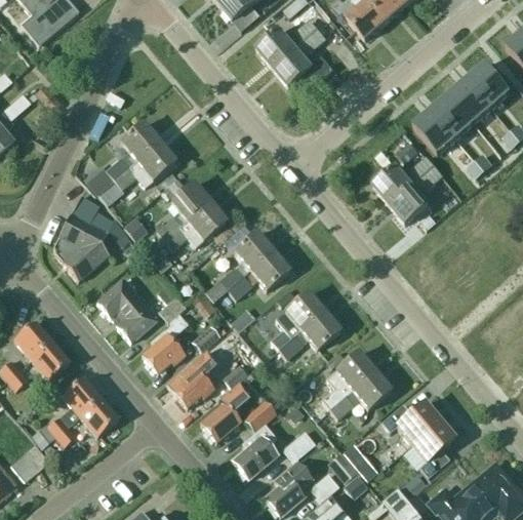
[(19,0),(33,15),(22,25),(39,46),(80,12),(69,0),(19,0)]
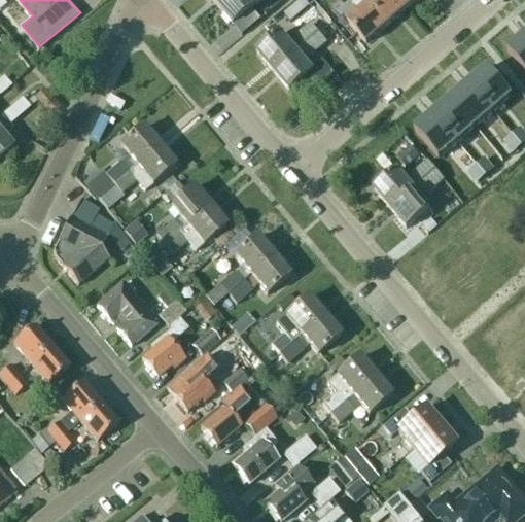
[(220,0),(218,2),(235,22),(257,1),(256,0),(220,0)]
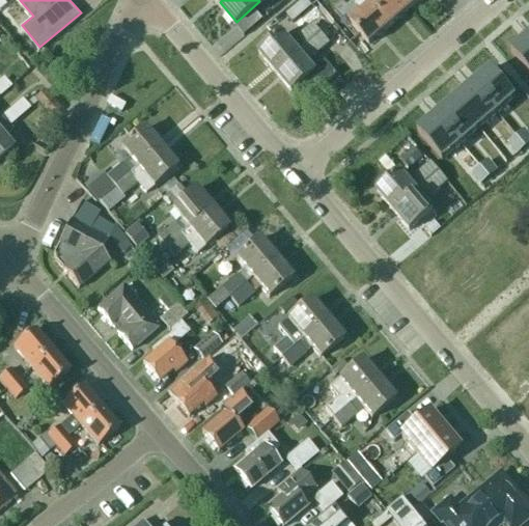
[(298,0),(287,9),(295,18),(313,1),(312,0),(298,0)]
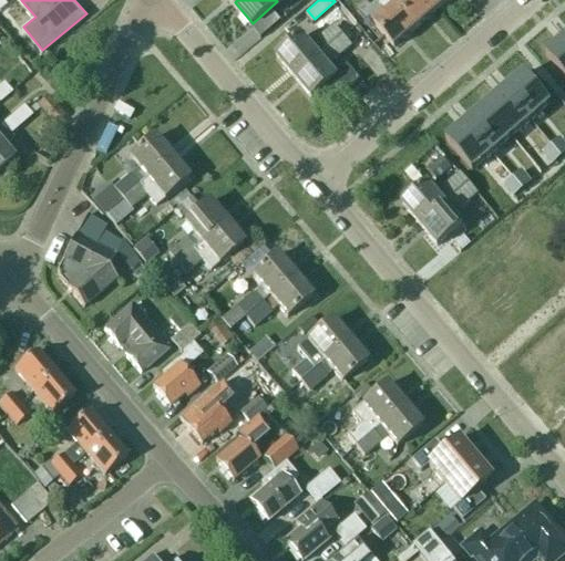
[(396,43),(418,23),(398,0),(376,20),(396,43)]
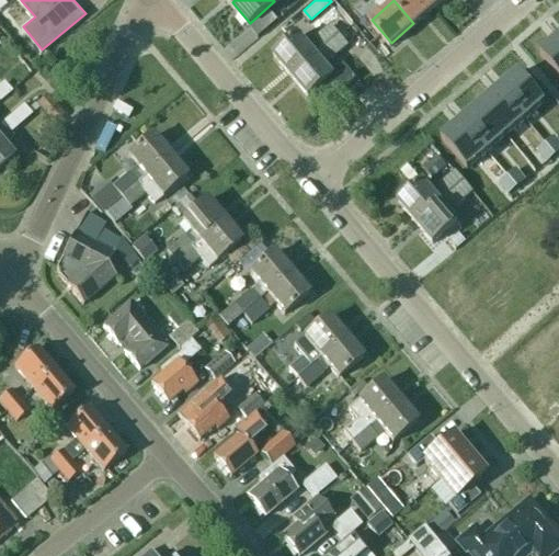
[(413,23),(434,4),(430,0),(394,0),(413,23)]
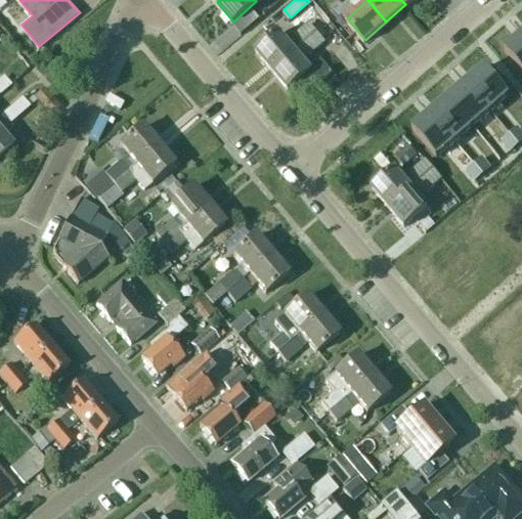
[(273,68),(318,30),(310,20),(289,39),(280,30),(257,49),(273,68)]
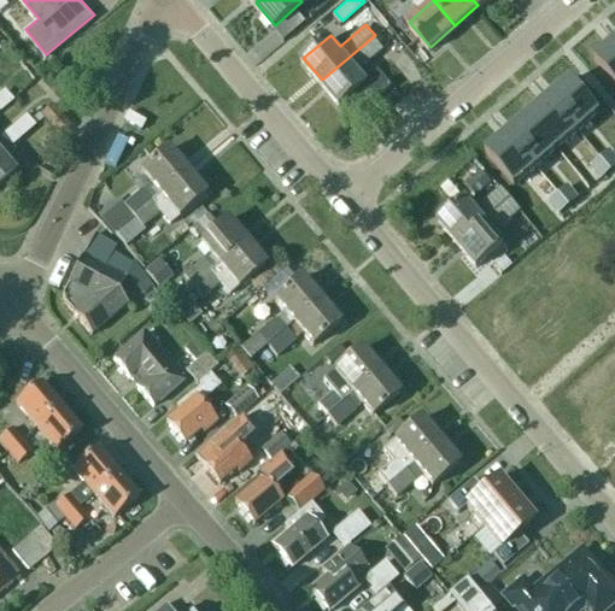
[(375,35),(322,80),(340,103),(356,89),(368,104),(392,82),(380,68),(367,78),(358,68),(385,46),(375,35)]
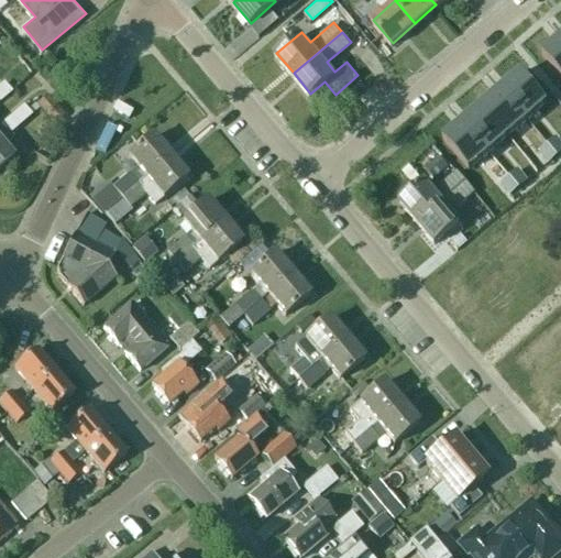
[(560,35),(543,51),(560,72),(560,35)]
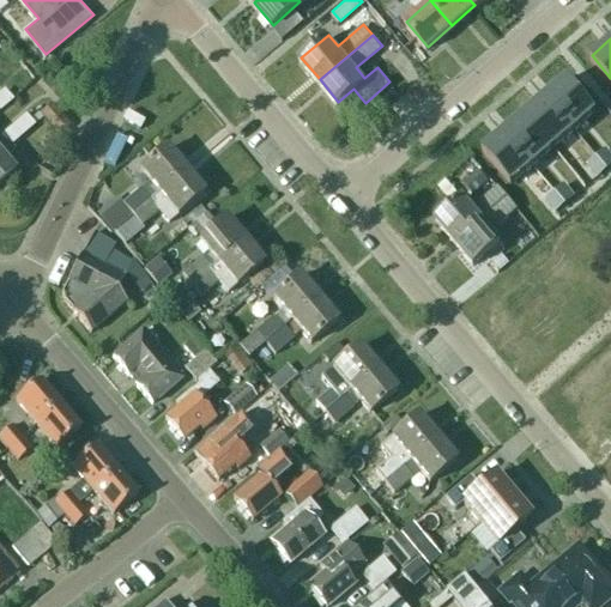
[(569,74),(548,93),(575,127),(597,108),(569,74)]
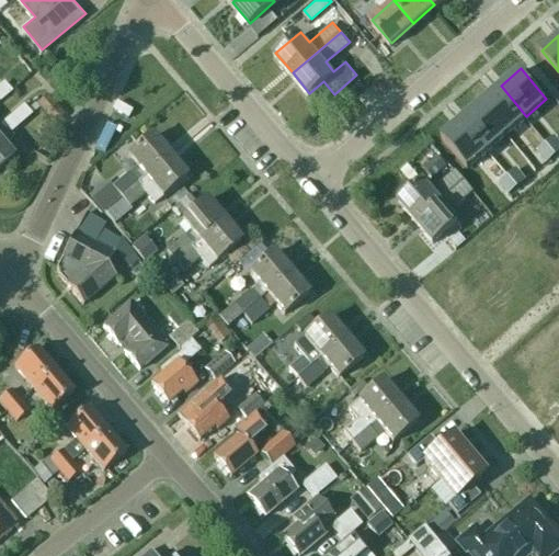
[(0,98),(12,88),(6,79),(0,83),(0,98)]
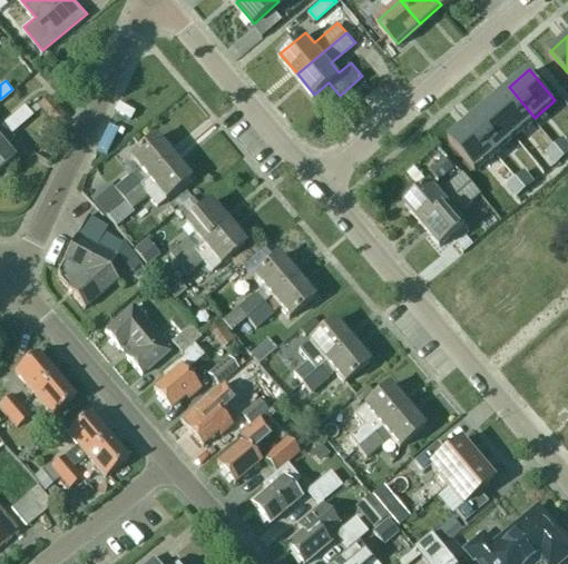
[(509,87),(489,104),(516,134),(535,118),(509,87)]
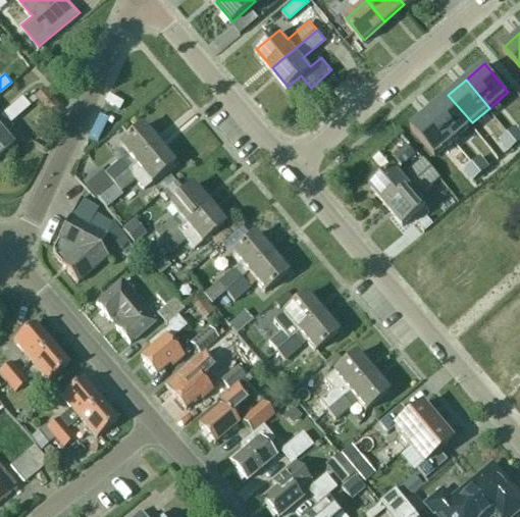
[(61,103),(45,85),(36,93),(52,111),(61,103)]
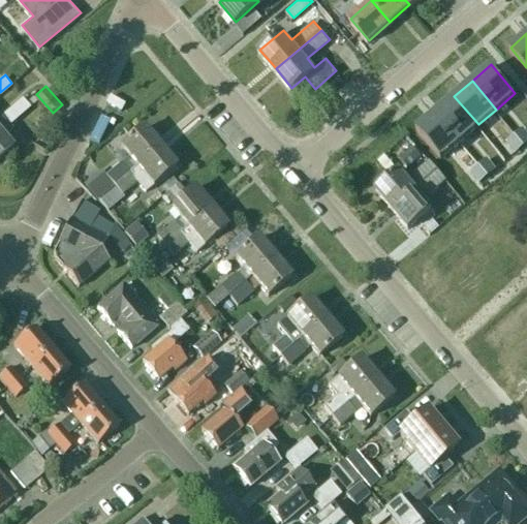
[(30,104),(24,96),(12,105),(20,114),(30,104)]
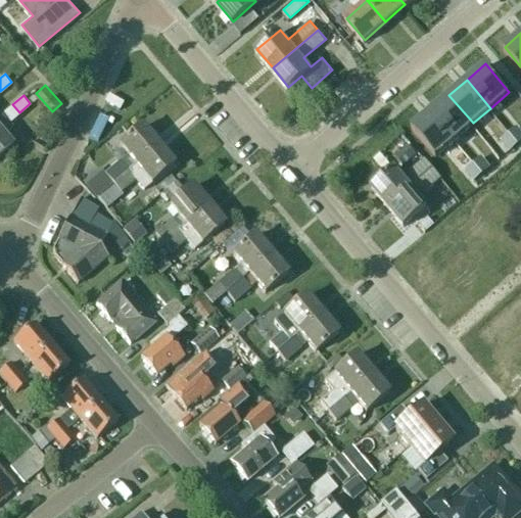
[(448,95),(431,110),(456,138),(473,123),(448,95)]
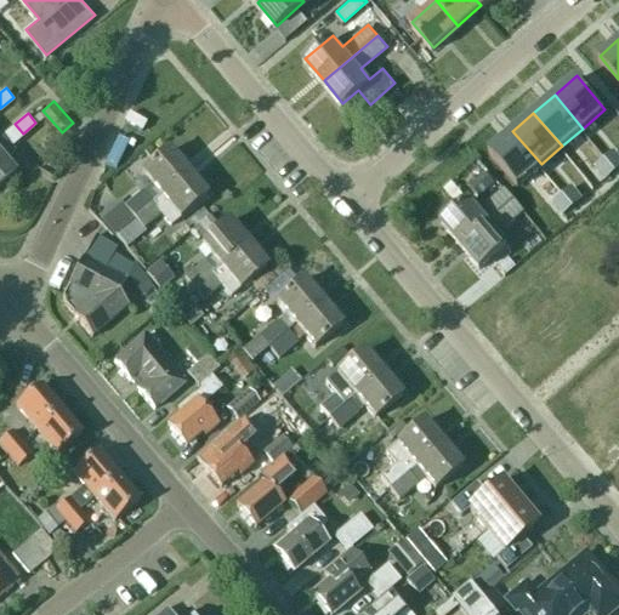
[(23,134),(15,124),(4,134),(3,136),(6,141),(10,144),(12,143),(23,134)]
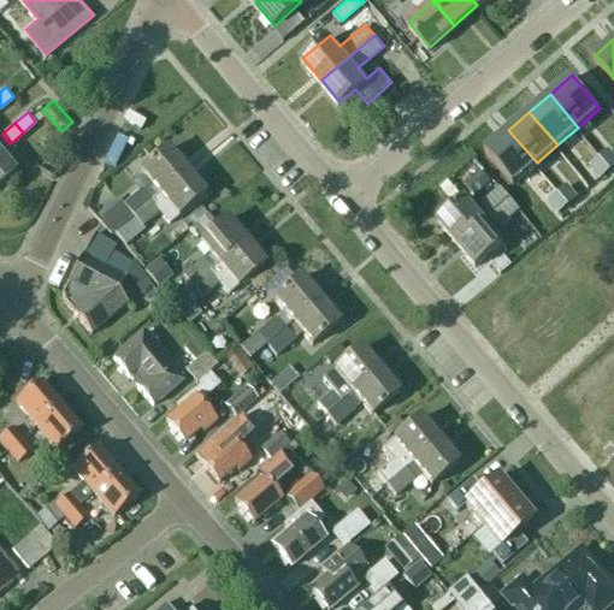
[(508,130),(486,148),(515,182),(537,163),(508,130)]
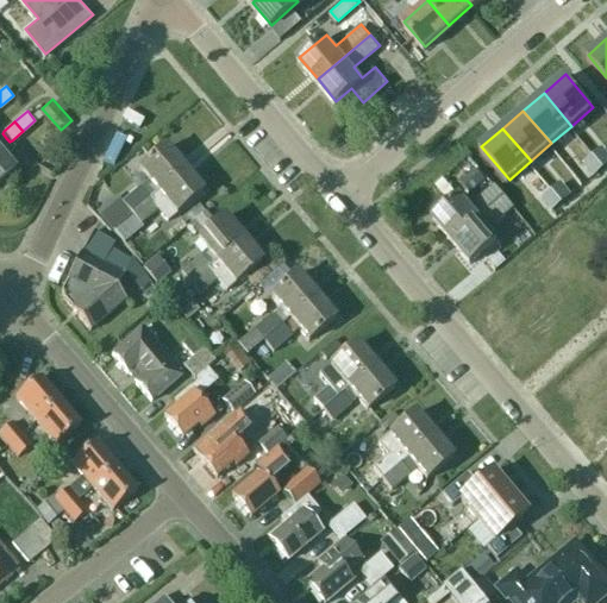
[(10,142),(6,138),(0,143),(0,181),(17,167),(6,154),(17,145),(12,140),(10,142)]
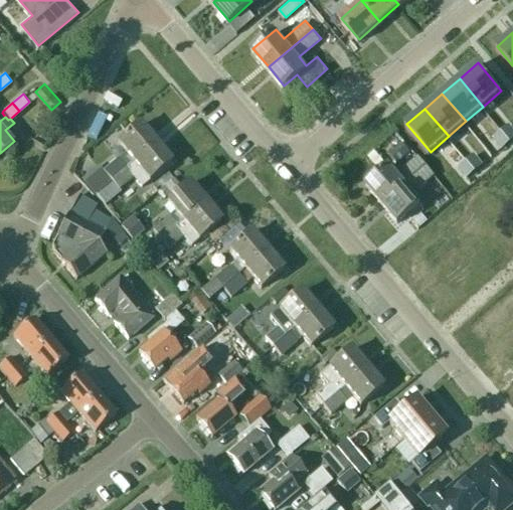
[(113,177),(157,140),(142,121),(119,140),(127,150),(105,168),(102,164),(94,170),(105,184),(113,178),(113,177)]
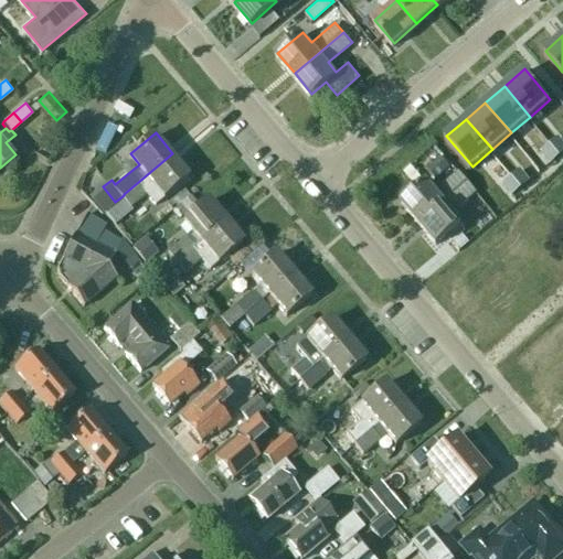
[(562,135),(560,132),(551,140),(561,151),(562,150),(562,135)]
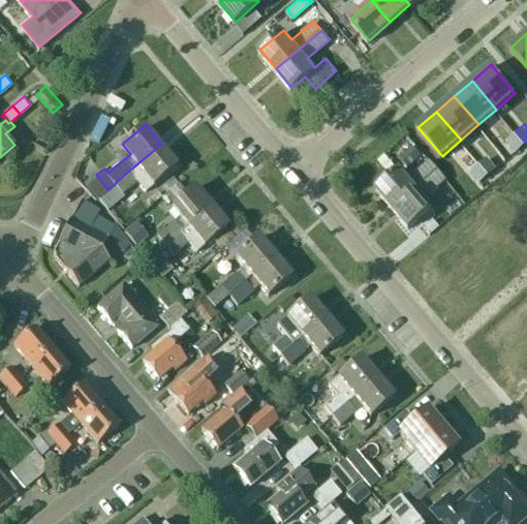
[(516,131),(507,139),(516,149),(525,142),(516,131)]
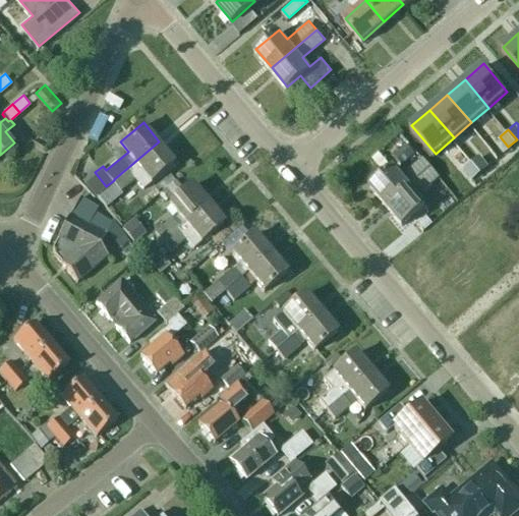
[(175,160),(159,141),(114,179),(114,180),(121,188),(143,170),(152,179),(175,160)]
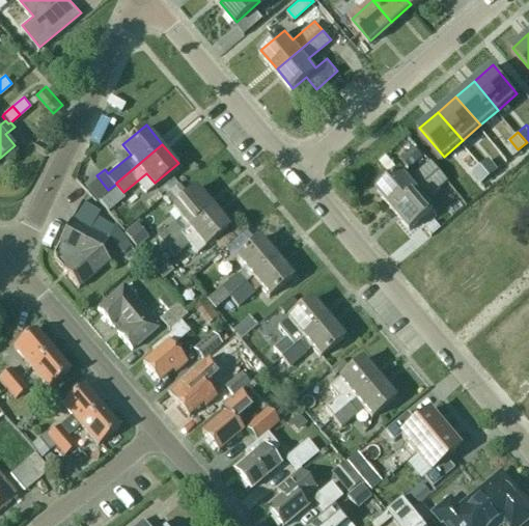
[(423,155),(415,144),(401,156),(410,166),(423,155)]
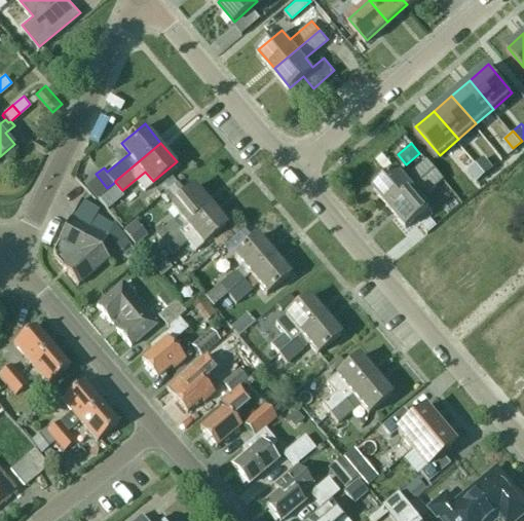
[(486,154),(478,161),(486,172),(494,164),(486,154)]
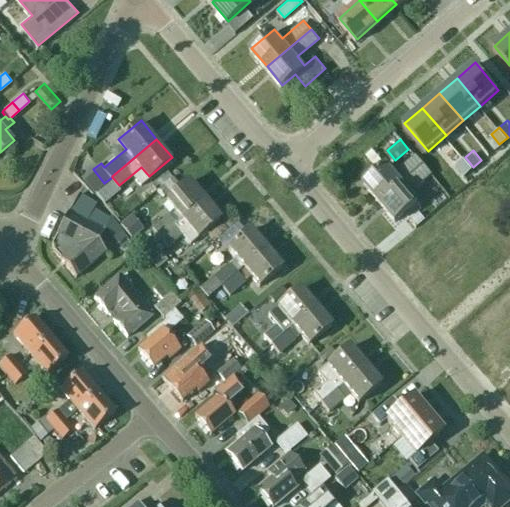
[(380,200),(425,162),(417,153),(395,171),(387,162),(365,182),(380,200)]
